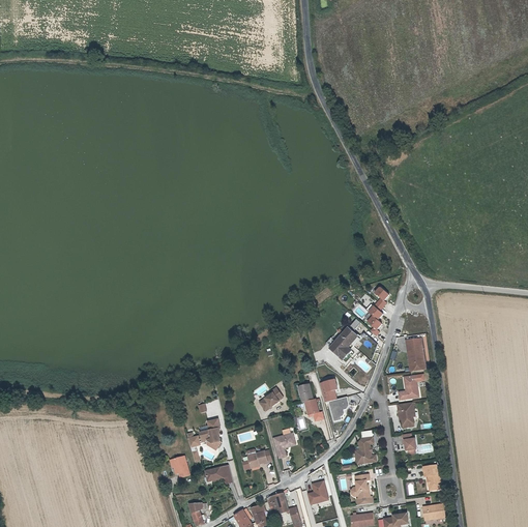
[(381,285),(376,291),(381,295),(384,298),(389,292),(381,285)]
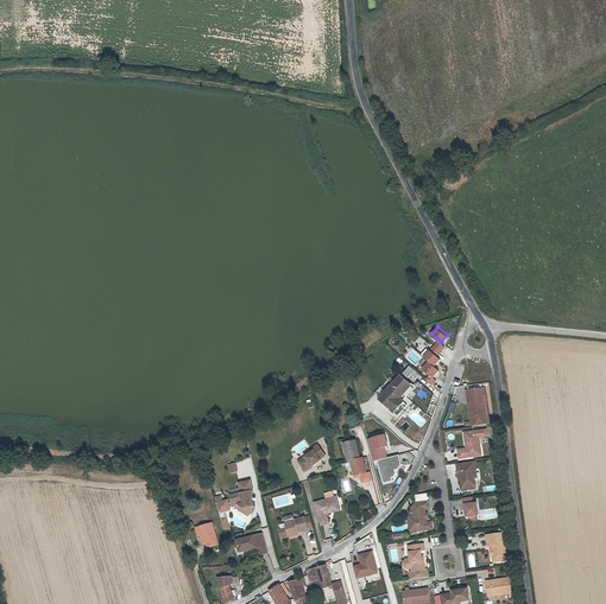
[(437,338),(431,344),(439,350),(443,344),(437,338)]
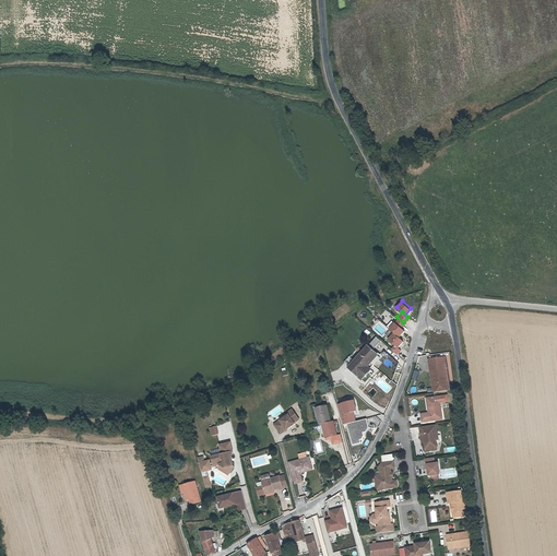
[(394,320),(390,327),(400,335),(404,330),(394,320)]
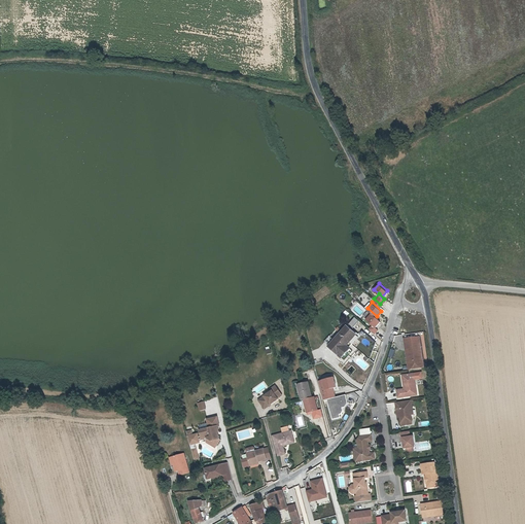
[(366,309),(362,315),(372,323),(375,325),(379,320),(366,309)]
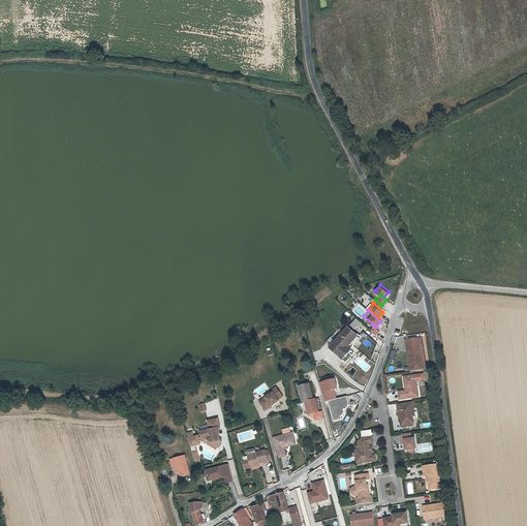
[(354,315),(350,321),(354,325),(359,319),(354,315)]
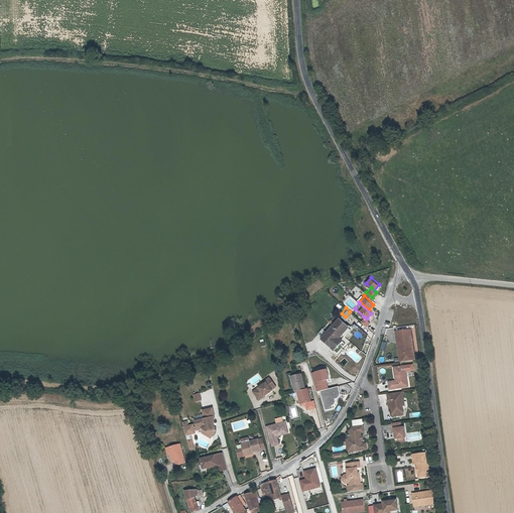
[(349,325),(339,315),(320,337),(334,349),(343,338),(340,336),(349,325)]
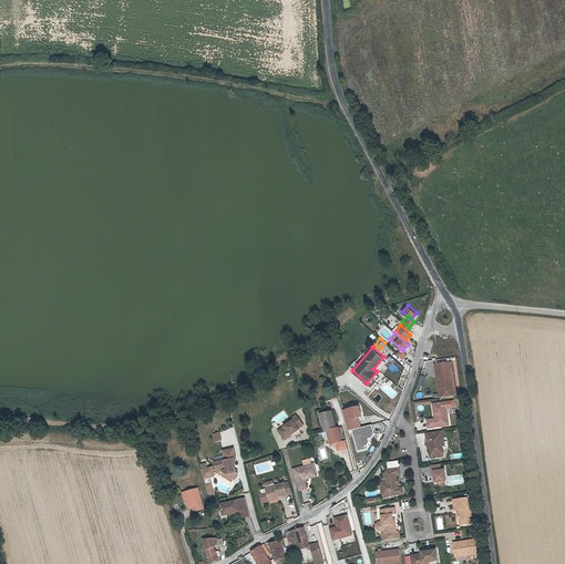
[(400,348),(396,351),(401,357),(406,354),(400,348)]
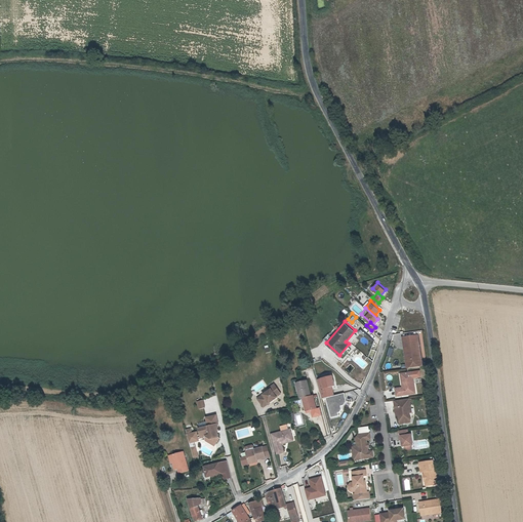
[(399,336),(400,344),(404,344),(406,365),(403,365),(404,367),(419,365),(414,334),(399,336)]
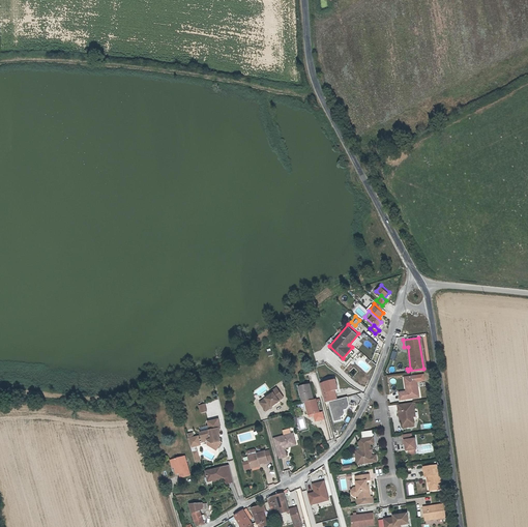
[(404,390),(397,391),(398,399),(416,396),(413,374),(405,376),(406,384),(404,386),(404,390)]
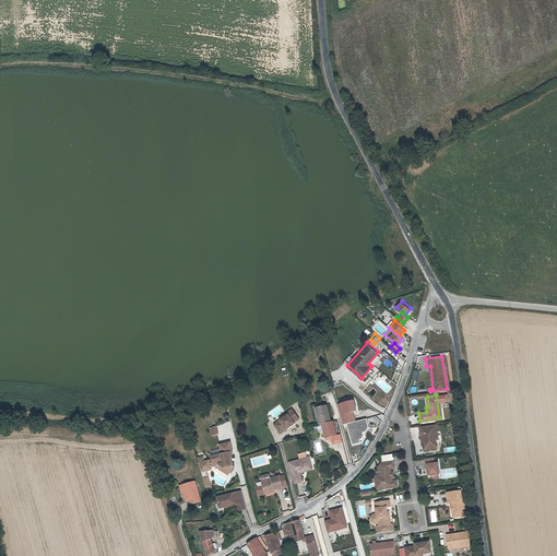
[(354,398),(338,402),(343,422),(355,418),(353,411),(357,410),(354,398)]
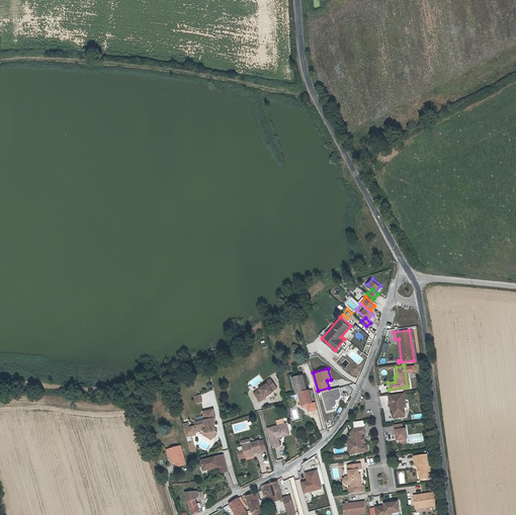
[(297,394),(308,392),(304,378),(294,381),(297,394)]
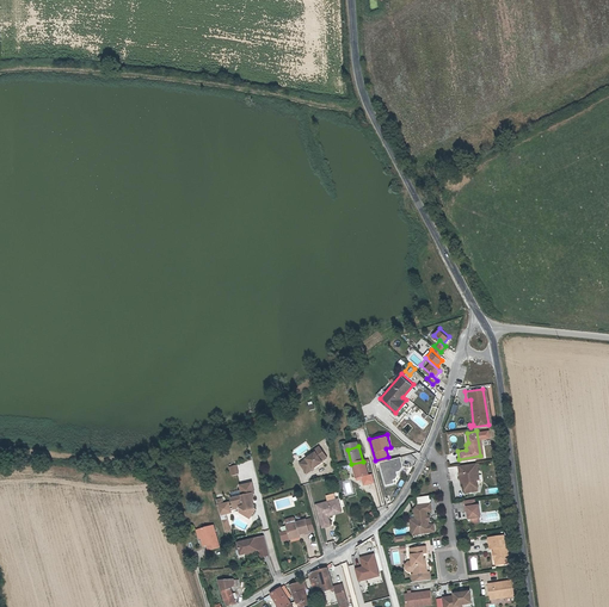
[(313,453),(314,456),(299,465),(305,476),(321,465),(320,464),(326,460),(319,450),(313,453)]
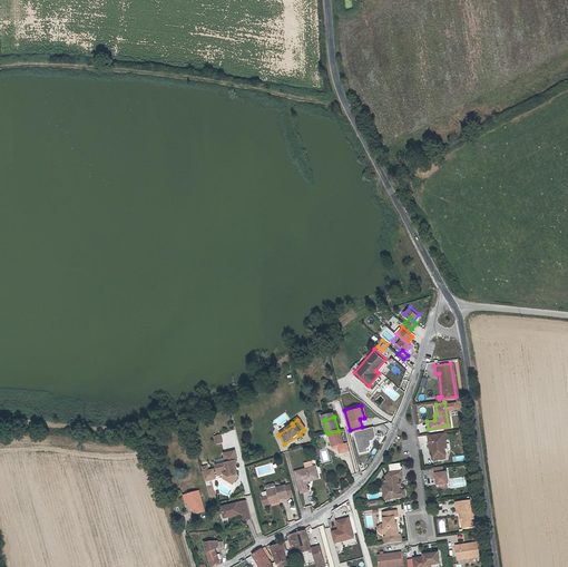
[(373,424),(353,430),(359,451),(369,449),(368,446),(371,441),(369,439),(373,438),(376,433),(373,424)]
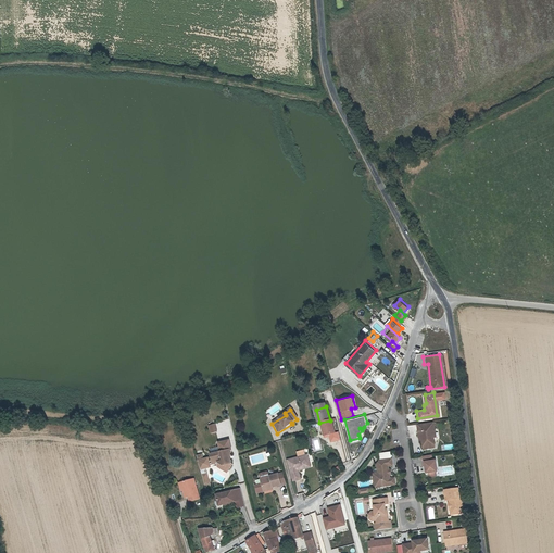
[(206,423),(209,431),(216,429),(214,420),(206,423)]
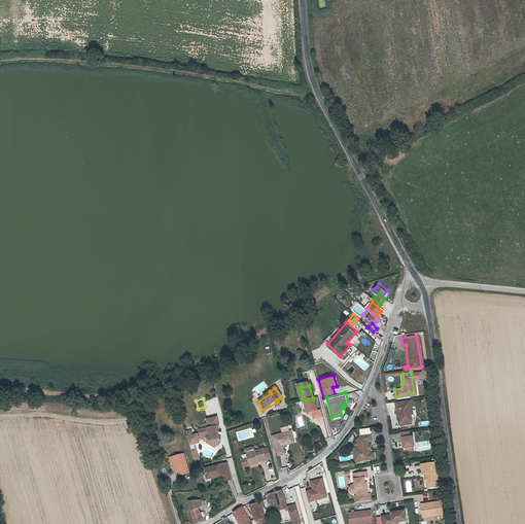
[(313,398),(303,400),(304,404),(306,403),(310,416),(320,414),(316,399),(313,400),(313,398)]
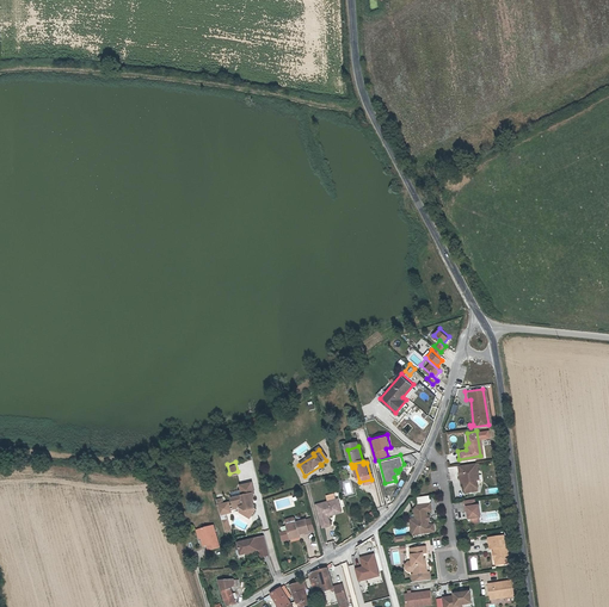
[(474,463),(456,465),(459,479),(461,478),(461,482),(462,491),(475,490),(474,479),(473,470),(475,470),(474,463)]
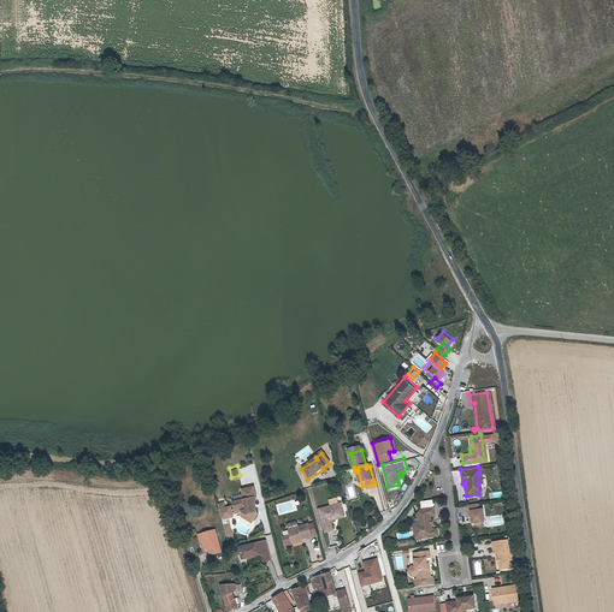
[(220,509),(216,510),(219,524),(225,522),(224,520),(228,518),(237,516),(238,516),(246,520),(244,521),(251,524),(254,518),(253,512),(252,512),(251,509),(253,509),(252,503),(253,501),(251,492),(238,494),(242,504),(230,507),(232,515),(229,516),(228,512),(222,514),(220,509)]
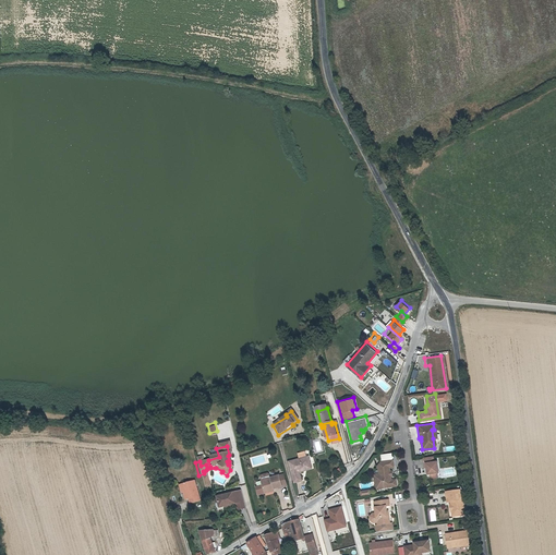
[(307,453),(287,458),(293,480),(300,478),(298,469),(301,468),(303,463),(310,462),(307,453)]
